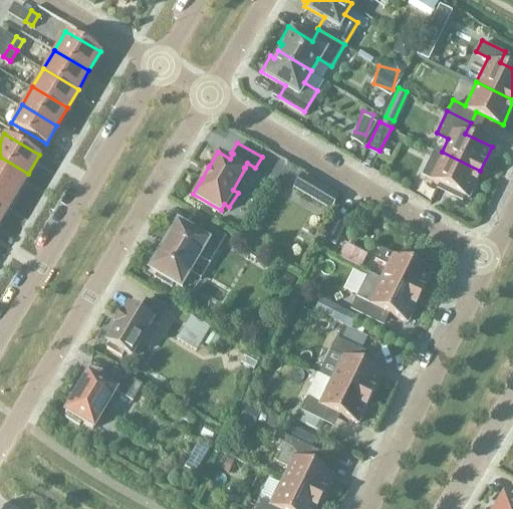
[(451,187),(449,191),(462,197),(464,193),(468,195),(480,171),(442,152),(430,176),(451,187)]
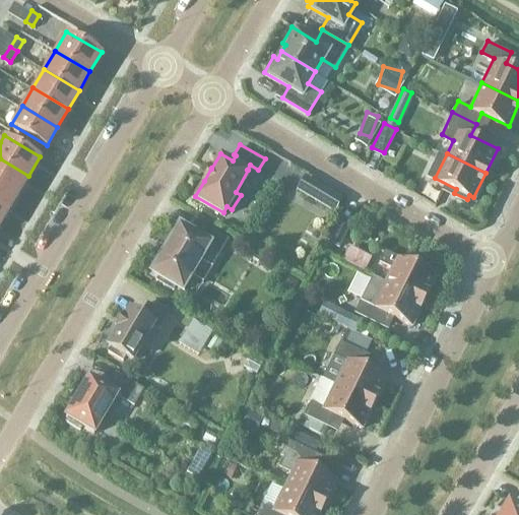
[(0,183),(17,194),(28,176),(0,158),(0,183)]
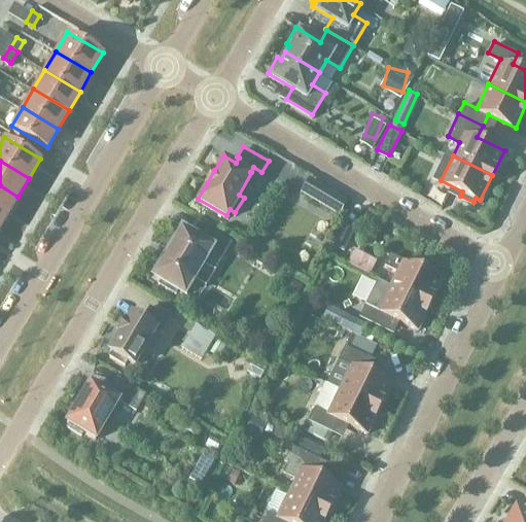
[(331,202),(340,207),(347,196),(321,180),(310,198),(327,209),(331,202)]
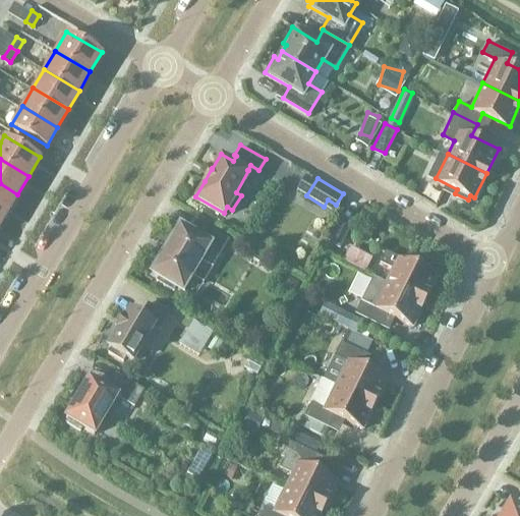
[(0,209),(6,213),(17,194),(0,183),(0,209)]
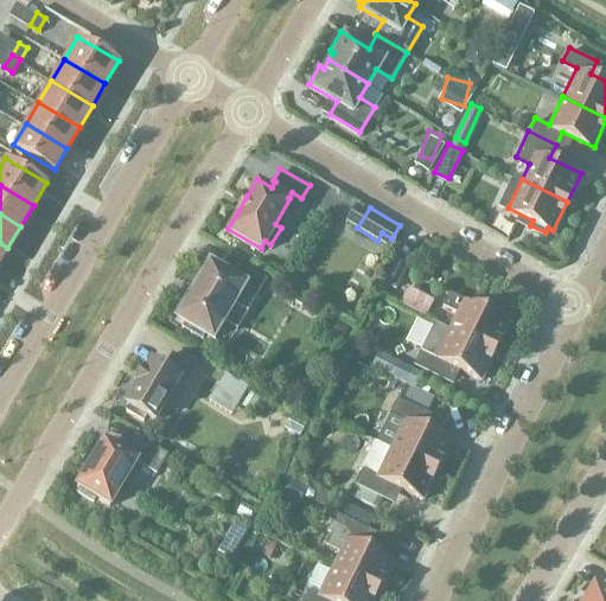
[(382,279),(395,285),(409,257),(395,250),(382,279)]
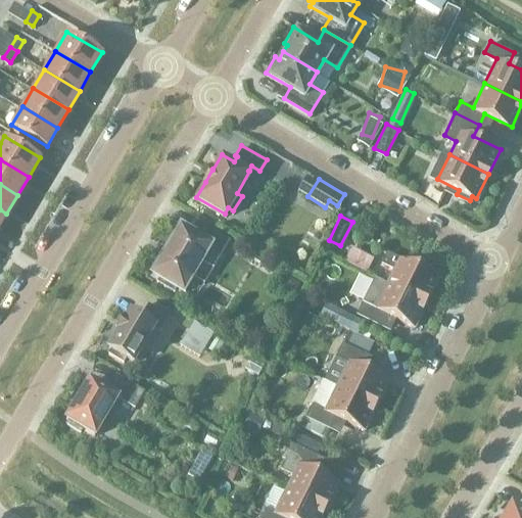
[(196,234),(180,225),(152,272),(159,276),(157,279),(175,289),(177,286),(183,289),(201,259),(214,266),(230,238),(203,222),(196,234)]
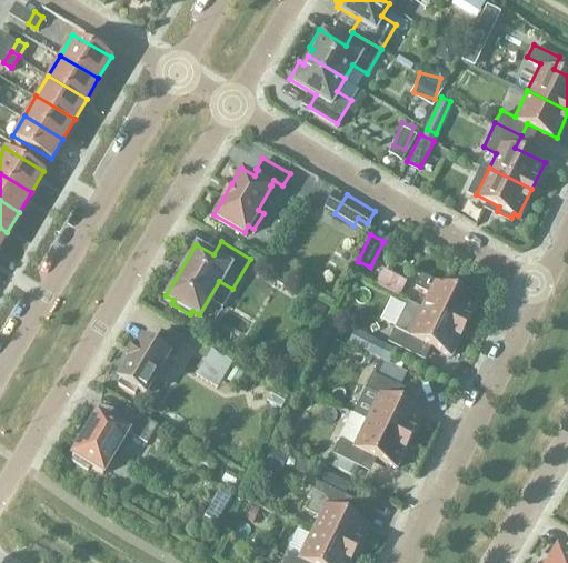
[(380,260),(372,277),(398,289),(406,271),(380,260)]
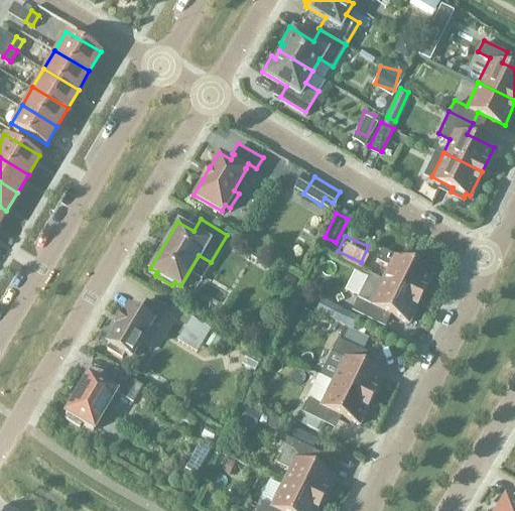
[(382,247),(377,257),(389,263),(382,277),(420,296),(432,272),(428,270),(430,266),(418,259),(415,264),(382,247)]
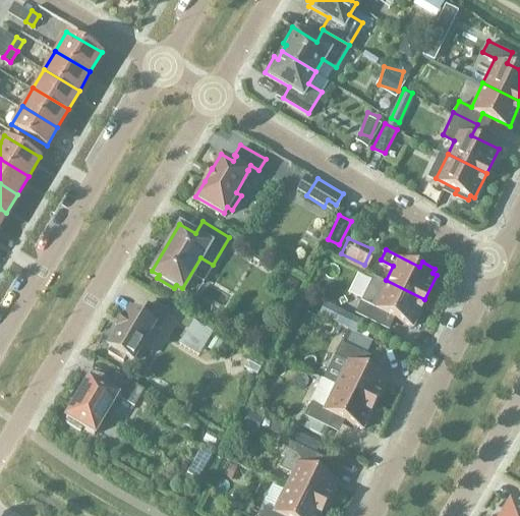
[(424,299),(386,280),(373,275),(356,310),(381,322),(386,310),(413,324),(424,299)]
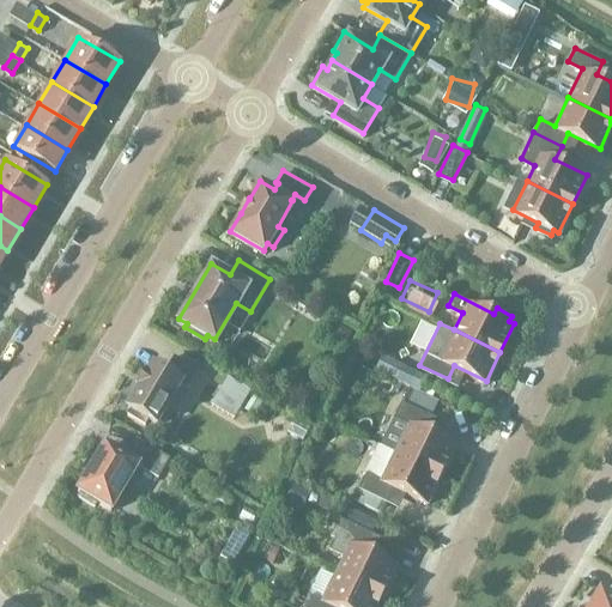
[(188,386),(199,368),(174,353),(164,369),(152,363),(146,372),(145,371),(138,384),(139,384),(127,405),(131,406),(127,411),(145,422),(147,417),(156,422),(181,381),(188,386)]
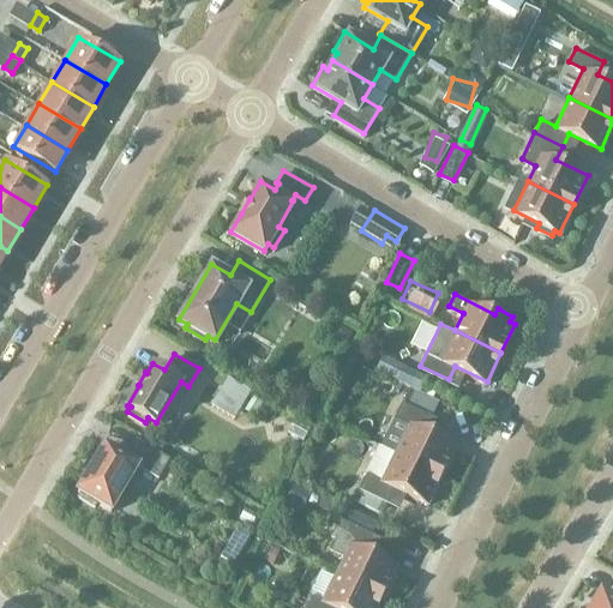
[(226,405),(246,380),(226,365),(206,390),(226,405)]
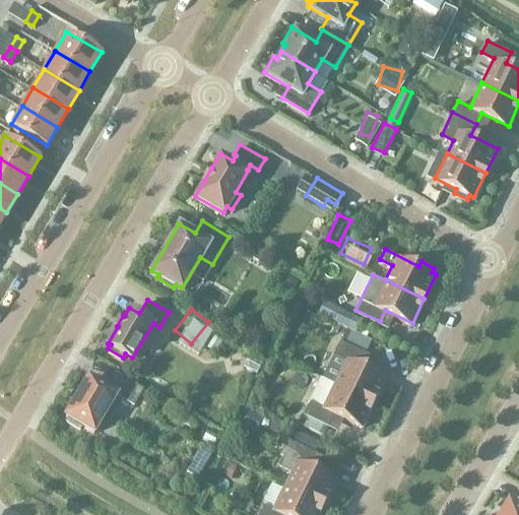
[(262,341),(272,325),(262,319),(252,335),(262,341)]
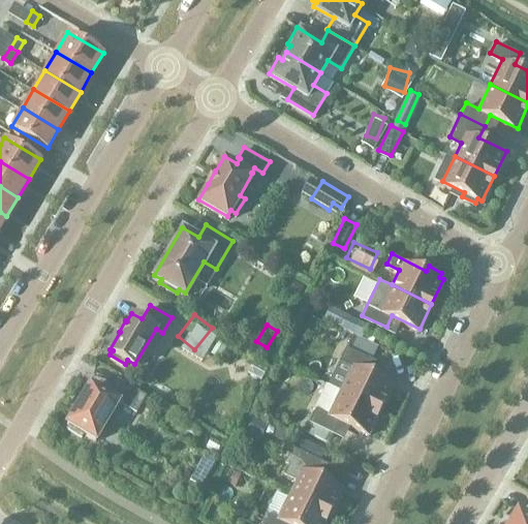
[(341,389),(380,408),(393,382),(365,369),(371,358),(346,346),(341,358),(353,364),(341,389)]
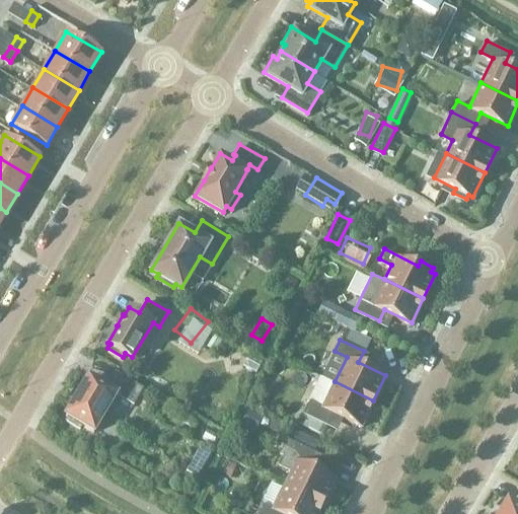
[(328,368),(336,353),(321,348),(315,363),(328,368)]
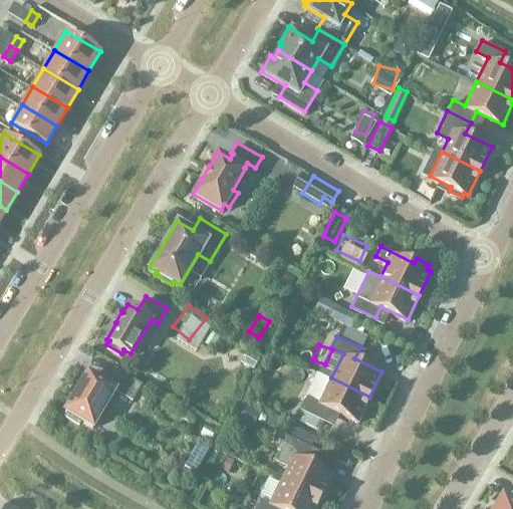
[(105,382),(87,371),(65,410),(67,411),(65,414),(79,422),(81,419),(92,426),(115,388),(133,399),(142,383),(114,365),(105,382)]
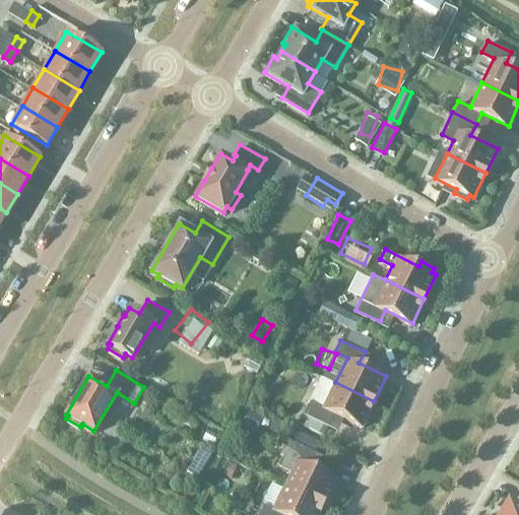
[(362,426),(374,401),(335,382),(323,406),(311,400),(306,411),(329,424),(335,412),(362,426)]
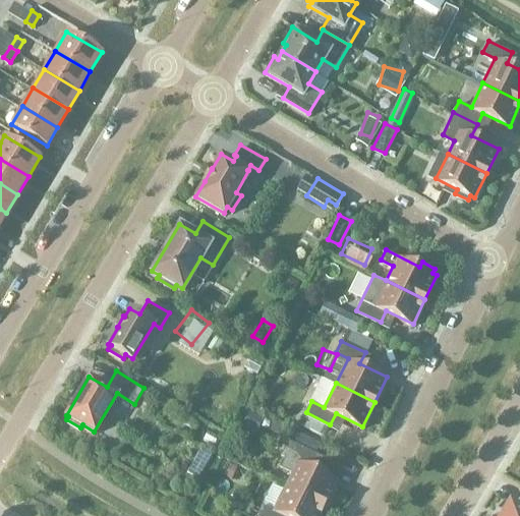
[(182,457),(192,467),(213,448),(203,438),(182,457)]
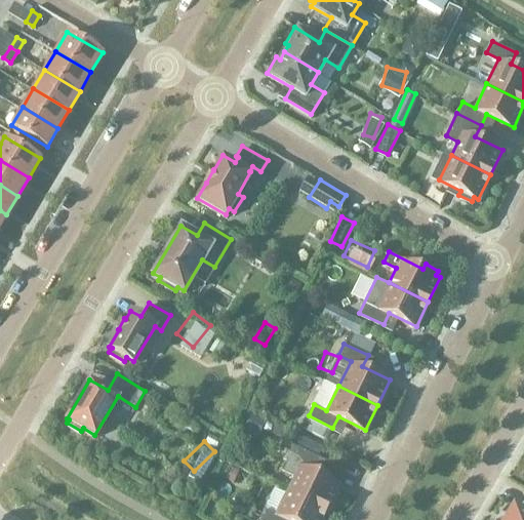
[(288,488),(327,508),(339,483),(312,470),(319,456),(291,442),(284,456),(288,458),(283,468),(295,474),(288,488)]
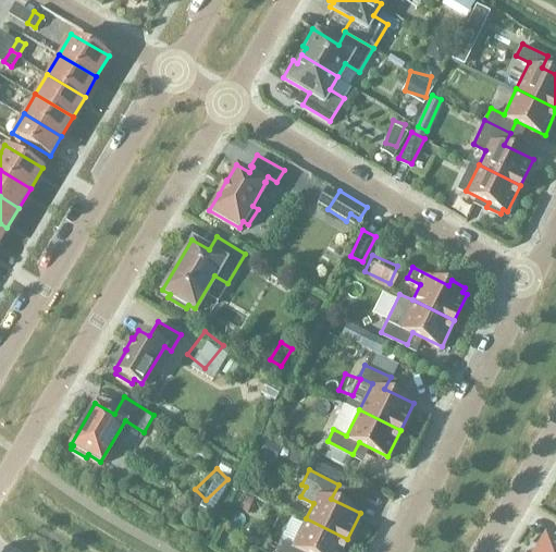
[(307,551),(340,551),(347,539),(306,518),(293,544),(280,538),(274,551),(275,551),(305,551),(306,551),(307,551)]
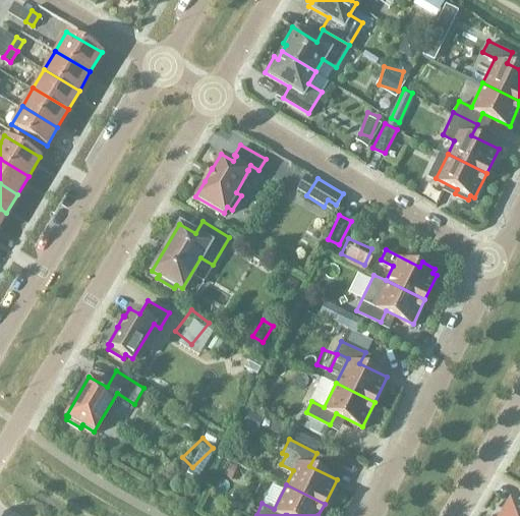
[(519,500),(518,503),(511,499),(500,515),(519,515),(519,500)]
